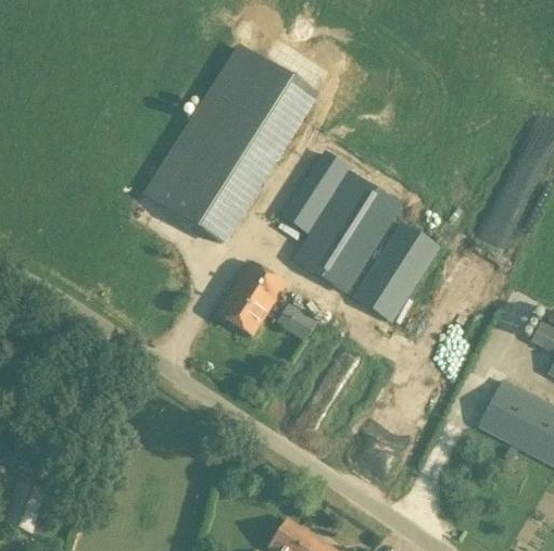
[(166,205),(225,242),(318,92),(242,42),(145,191),(166,205)]
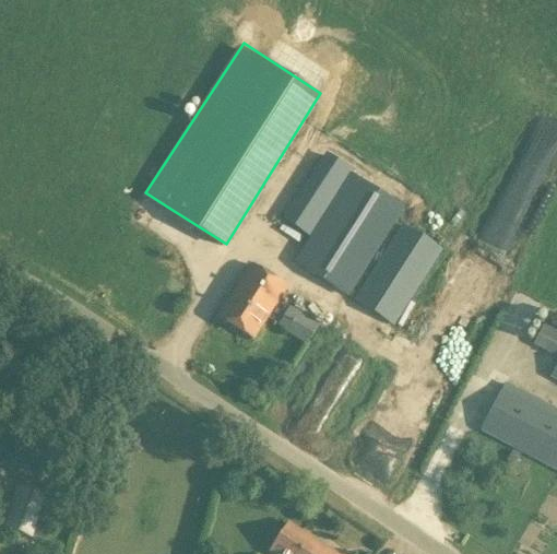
[(283,216),(316,237),(300,261),(350,293),(406,207),(356,174),(358,171),(326,150),(283,216)]
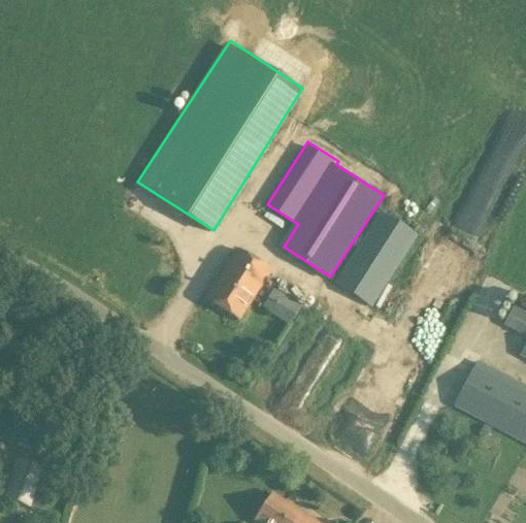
[(336,281),(374,304),(420,233),(382,209),(336,281)]
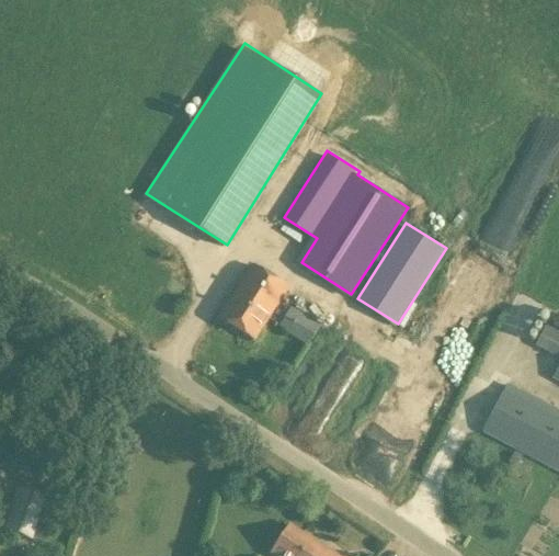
[(255,338),(289,285),(254,263),(220,315),(255,338)]
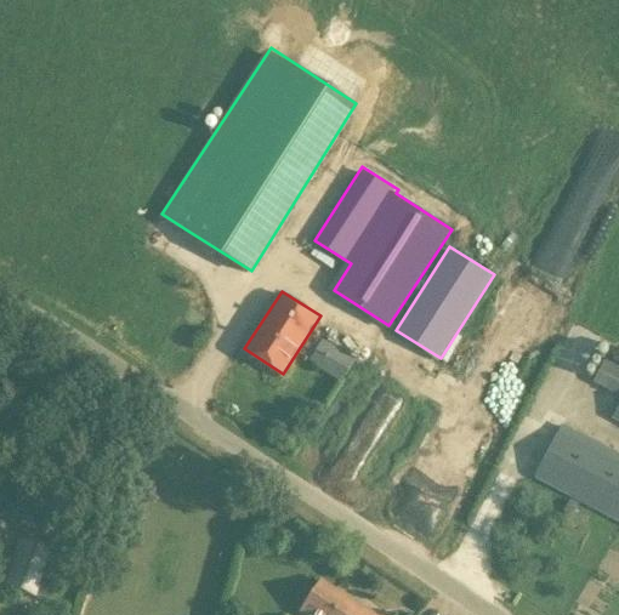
[(311,358),(342,379),(356,357),(324,337),(311,358)]
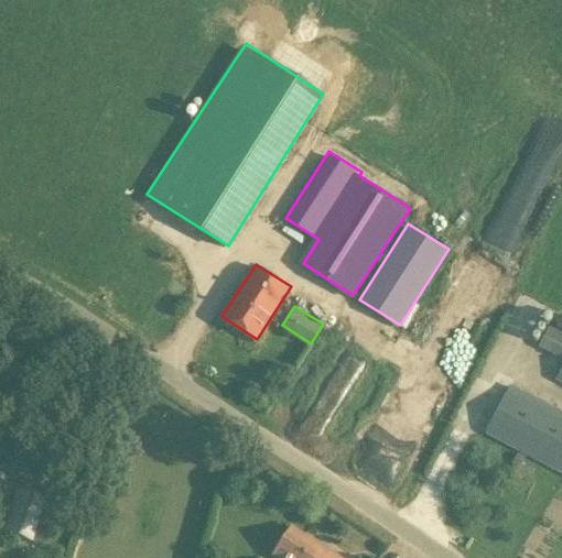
[(561,328),(551,323),(539,342),(561,356),(561,369),(558,376),(561,379),(561,328)]
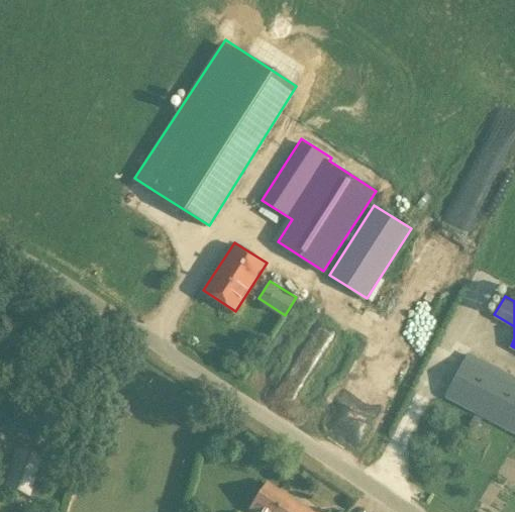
[(514,374),(471,350),(446,396),(514,430),(514,374)]
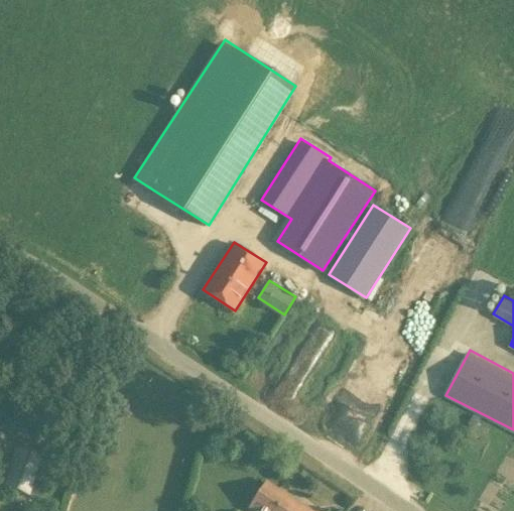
[(44,497),(56,458),(17,444),(4,484),(44,497)]
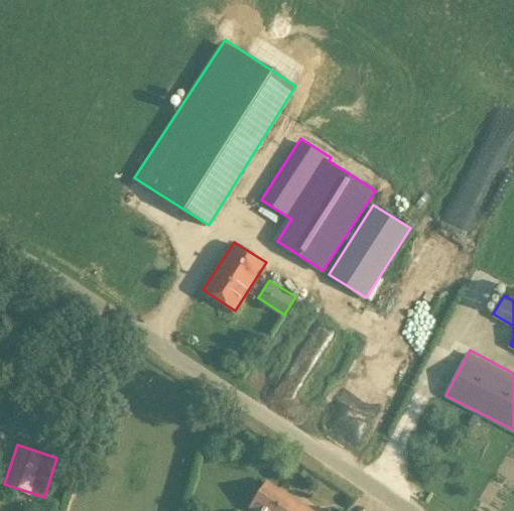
[(258,510),(314,510),(268,480),(251,506),(258,510)]
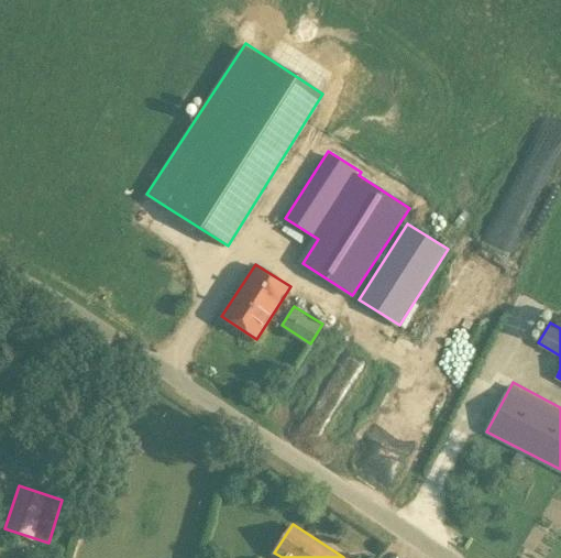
All buildings are outlined.
